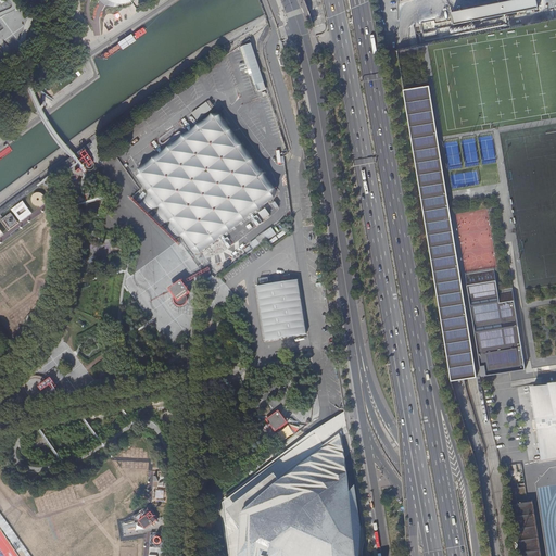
[(508,0),(452,12),(455,24),(539,7),(538,0),(508,0)]
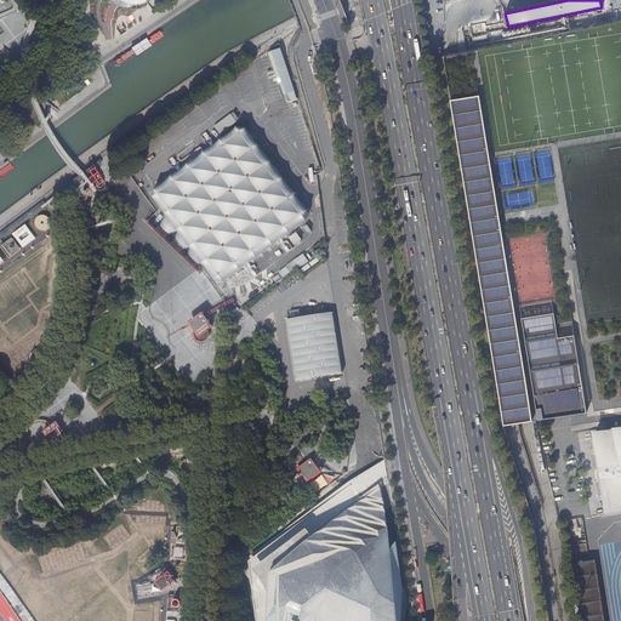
[(620,21),(472,51),(444,57),(505,427),(511,426),(539,421),(587,414),(565,279),(574,278),(596,411),(620,406),(620,21)]
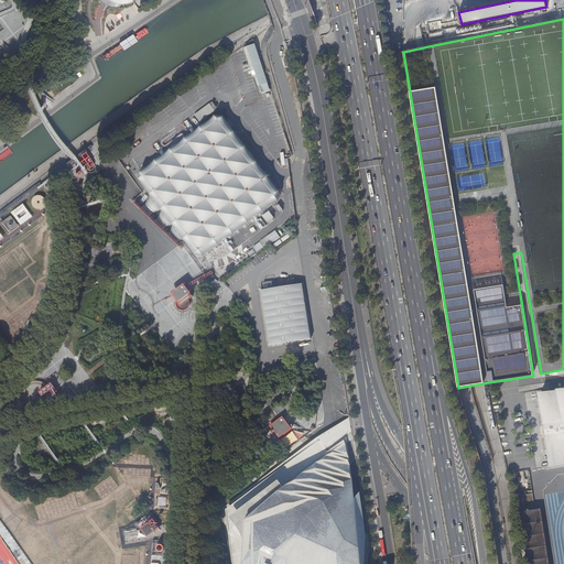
[(255,43),(247,45),(262,91),(270,89),(255,43)]
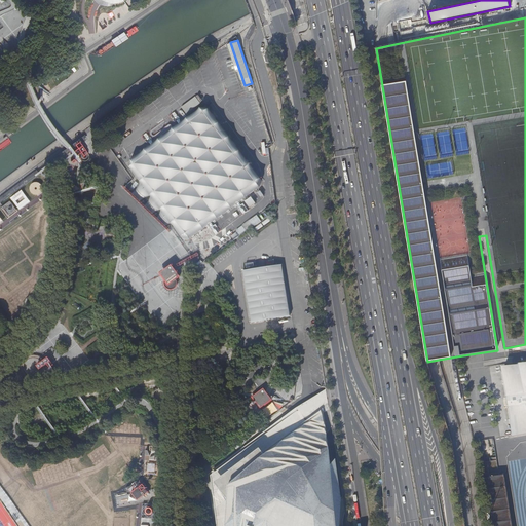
[(203,117),(129,171),(135,179),(123,189),(170,235),(173,231),(180,241),(185,238),(255,186),(203,117)]
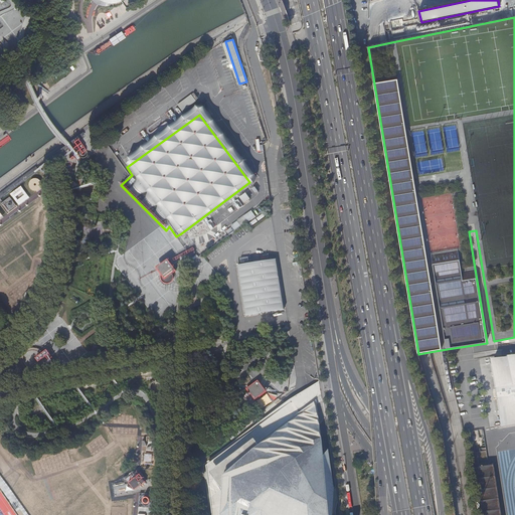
[(74,157),(76,161),(89,153),(78,138),(74,141),(76,146),(73,148),(69,143),(65,145),(72,155),(70,158),(72,159),(74,157)]
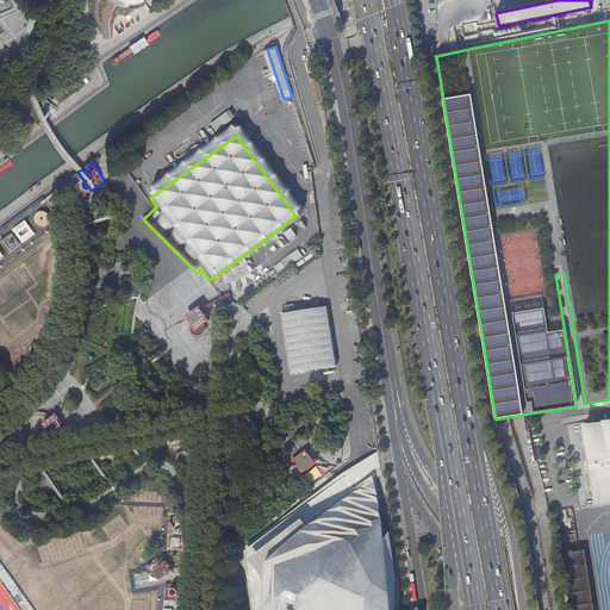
[(292,229),(284,234),(288,242),(297,237),(292,229)]
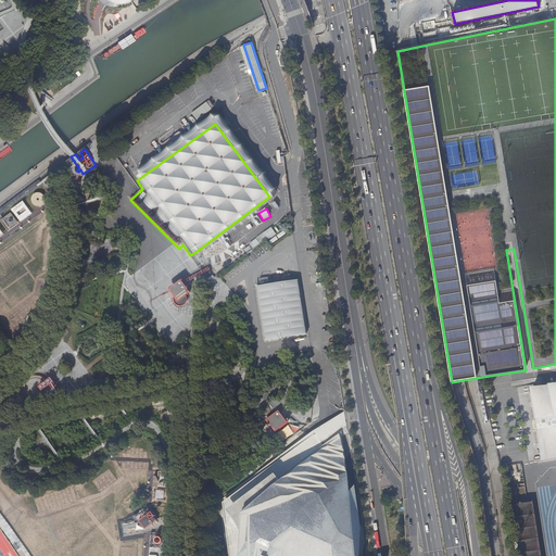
[(264,232),(268,240),(276,234),(272,227),(264,232)]
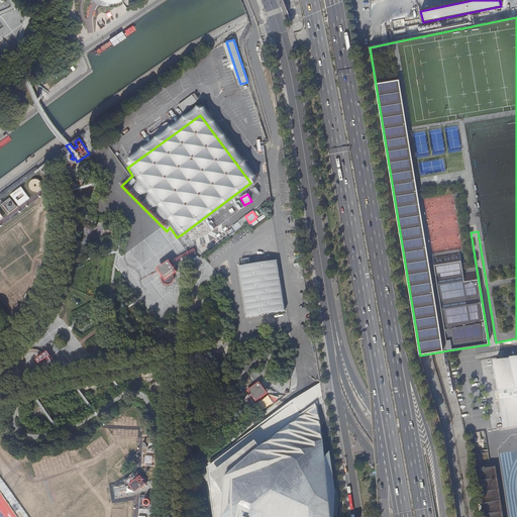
[(174,275),(173,275),(177,272),(168,261),(157,269),(162,276),(162,278),(162,279),(162,280),(163,281),(164,283),(165,284),(166,284),(168,285),(169,285),(170,284),(171,284),(172,283),(174,282),(174,281),(175,279),(175,277),(174,276),(174,275)]
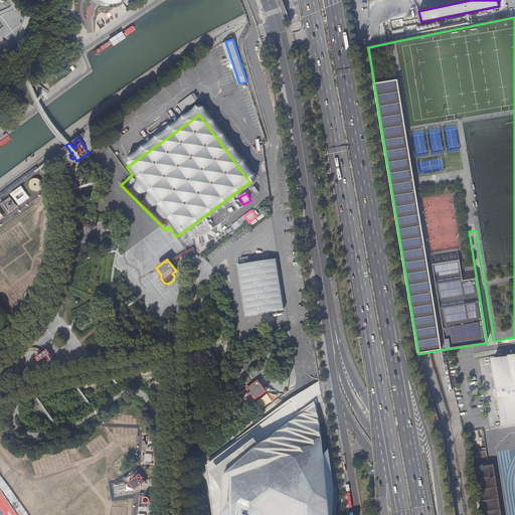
[(276,260),(237,266),(245,315),(284,310),(276,260)]
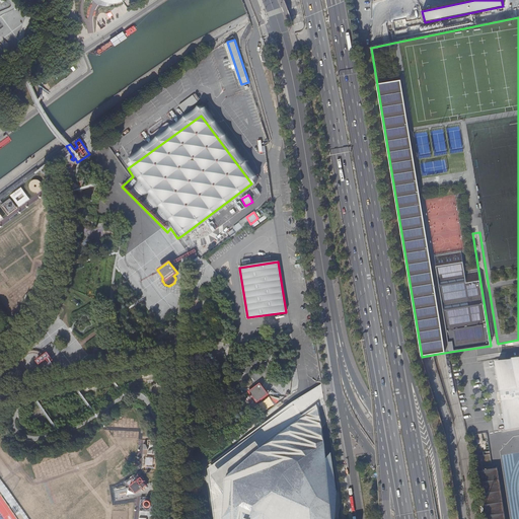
[(39,354),(33,358),(36,362),(44,356),(50,364),(54,361),(45,350),(39,354)]
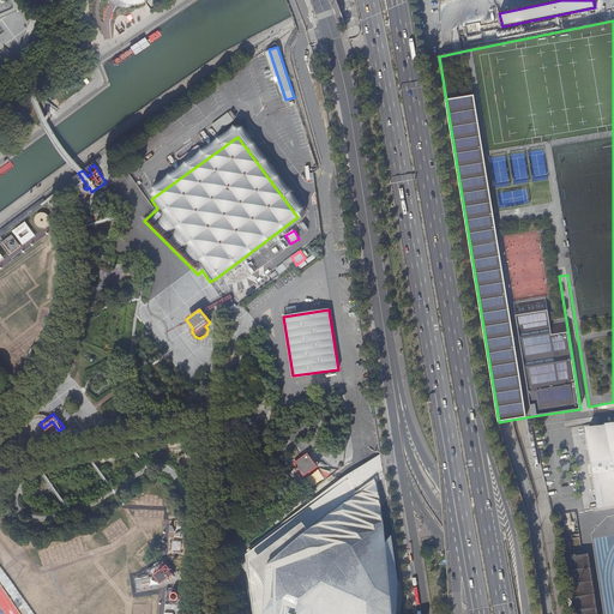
[(613,425),(588,429),(600,509),(613,505),(613,425)]
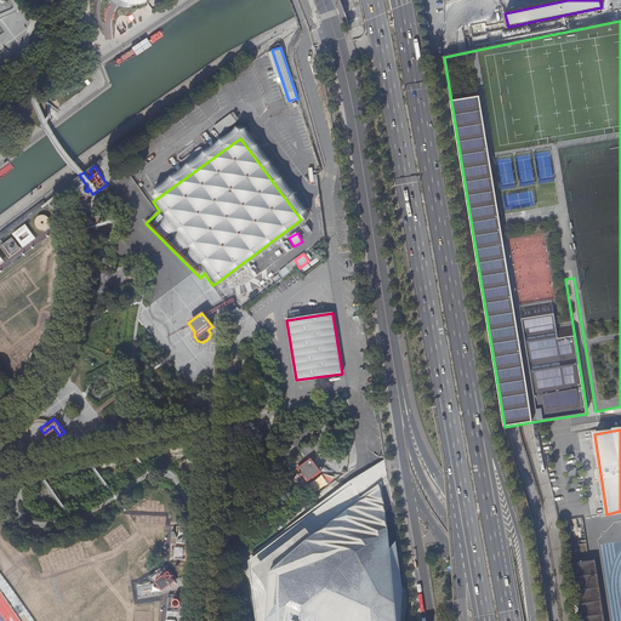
[(307,482),(307,483),(322,473),(315,465),(311,459),(301,466),(297,469),(307,482)]
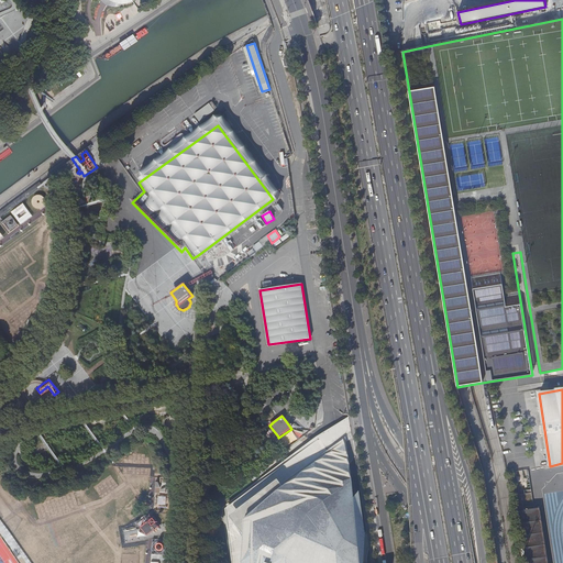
[(310,441),(224,507),(232,562),(367,562),(368,561),(364,516),(361,492),(356,500),(351,463),(357,457),(349,418),(310,441)]
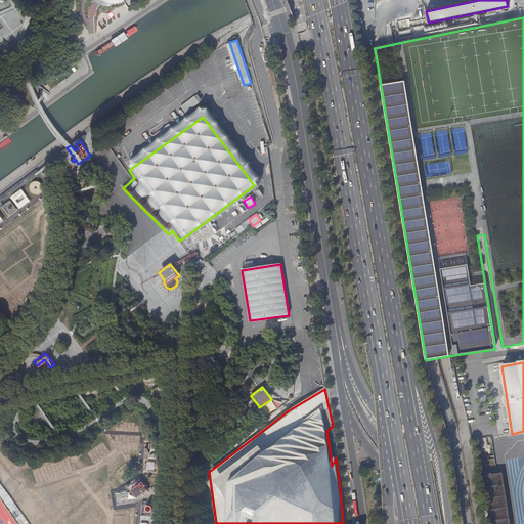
[(492,437),(481,438),(484,467),(490,466),(490,469),(496,469),(492,437)]
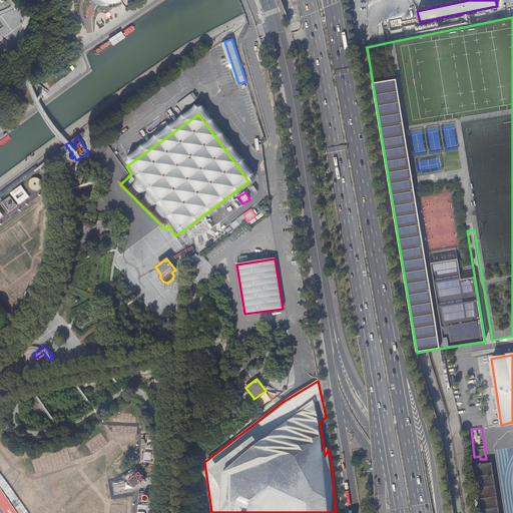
[(499,512),(492,463),(472,466),(474,467),(475,467),(476,470),(477,472),(476,474),(476,475),(474,477),(476,479),(477,479),(478,481),(478,483),(478,485),(477,486),(476,488),(477,489),(479,490),(480,491),(480,493),(480,495),(479,498),(478,499),(477,499),(479,500),(480,501),(481,503),(482,504),(482,506),(481,508),(480,509),(479,510),(480,511),(482,512),(499,512)]
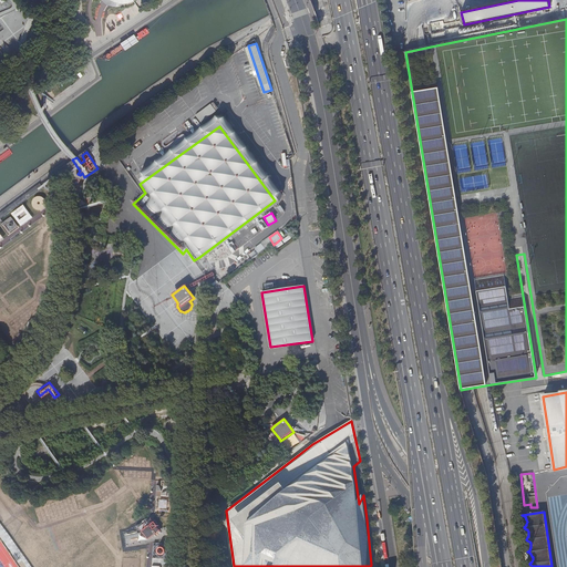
[(144,534),(146,538),(158,529),(150,517),(138,526),(142,531),(125,534),(125,537),(144,534)]
